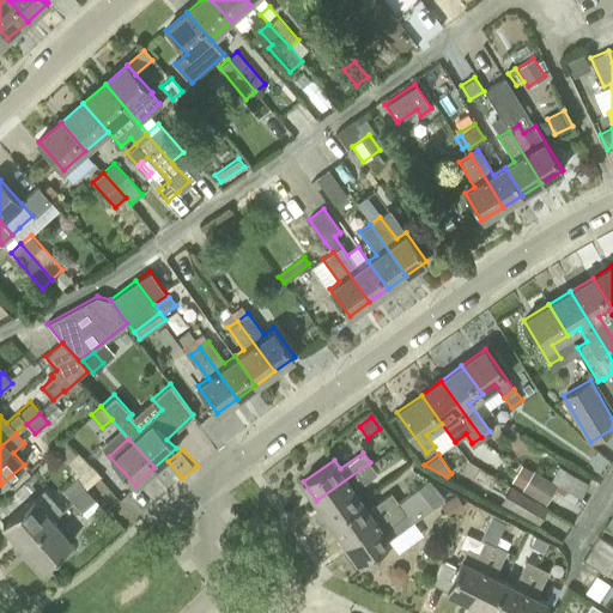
[(370,462),(316,501),(331,522),(362,499),(353,489),(376,473),(370,462)]
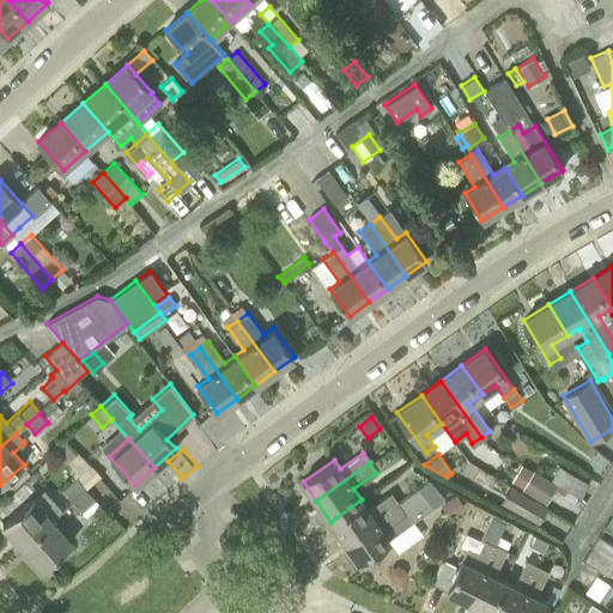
[(581,496),(588,483),(559,466),(552,479),(581,496)]
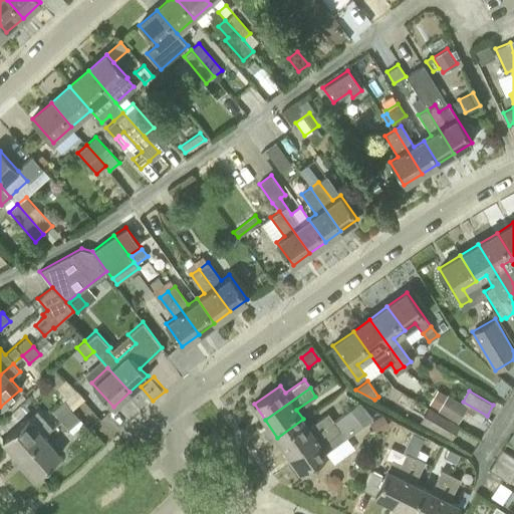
[(437,412),(457,423),(466,405),(447,394),(437,412)]
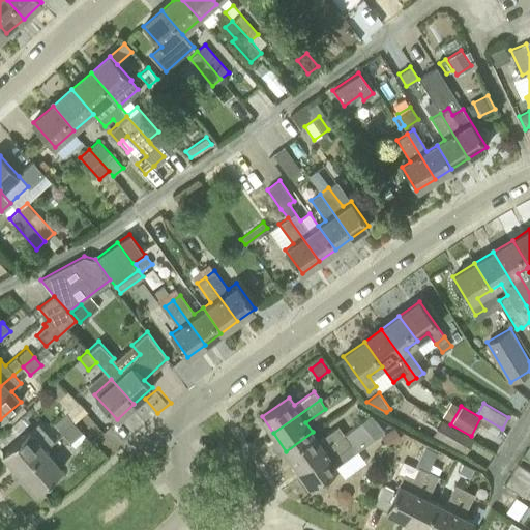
[(54,423),(62,434),(75,422),(65,413),(54,423)]
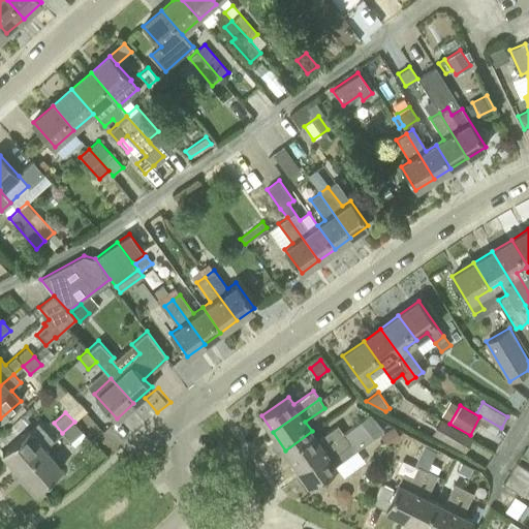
[(371,414),(344,433),(297,466),(310,485),(337,466),(335,464),(383,430),(371,414)]
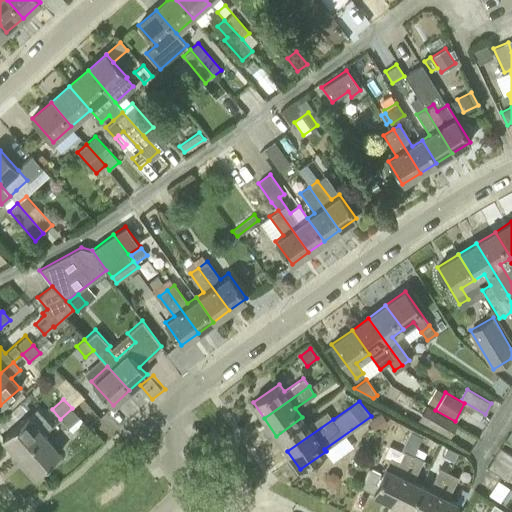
[(449,437),(457,424),(425,406),(418,419),(449,437)]
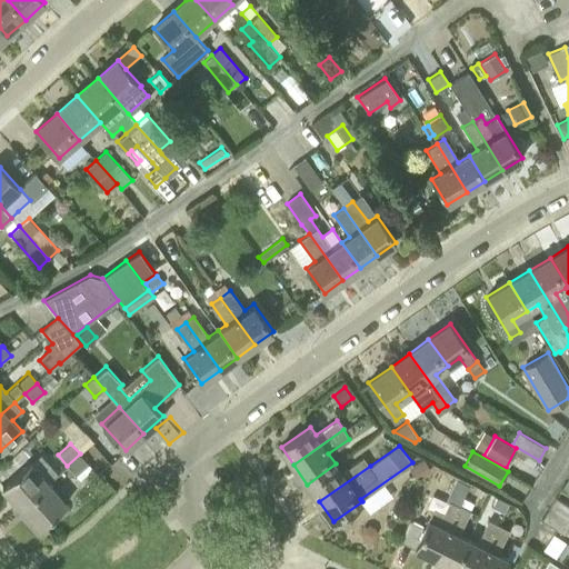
[(48,483),(58,473),(40,453),(29,461),(2,486),(21,507),(48,483)]
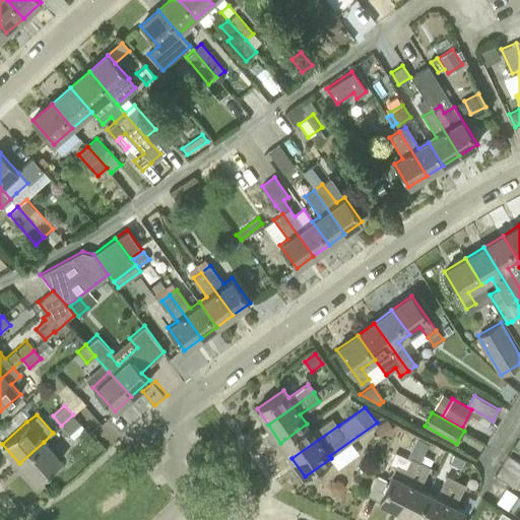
[(73,414),(61,426),(71,436),(82,426),(73,414)]
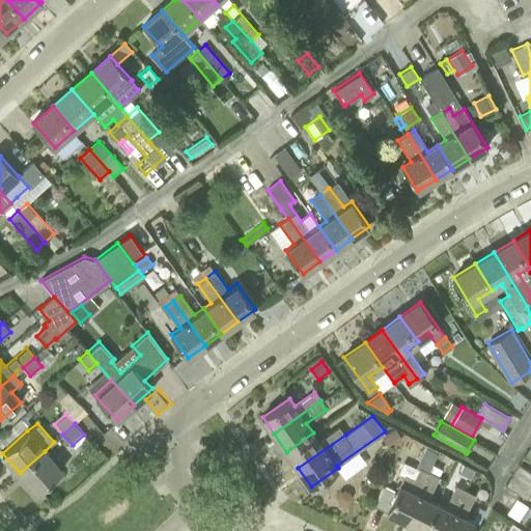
[(500,430),(491,424),(488,428),(498,435),(500,430)]
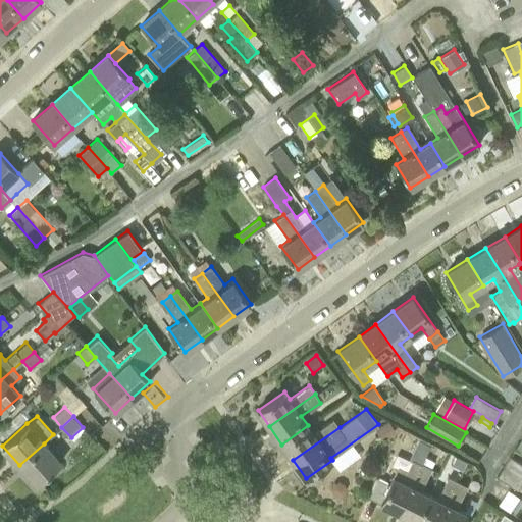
[(293,460),(340,427),(334,420),(314,434),(308,425),(281,445),(293,460)]
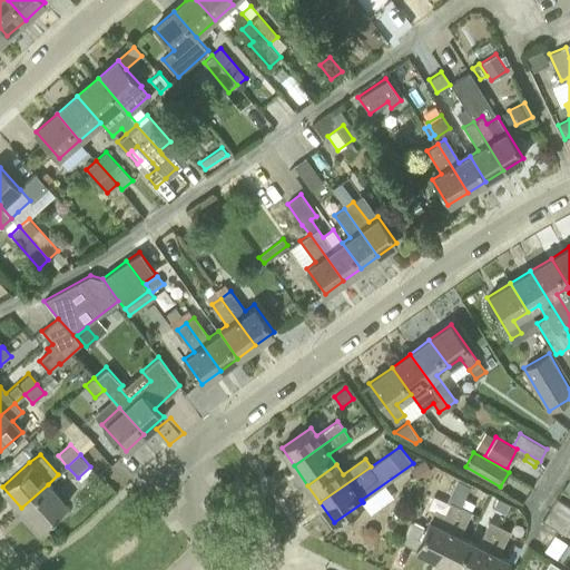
[(418,481),(432,471),(424,460),(410,469),(418,481)]
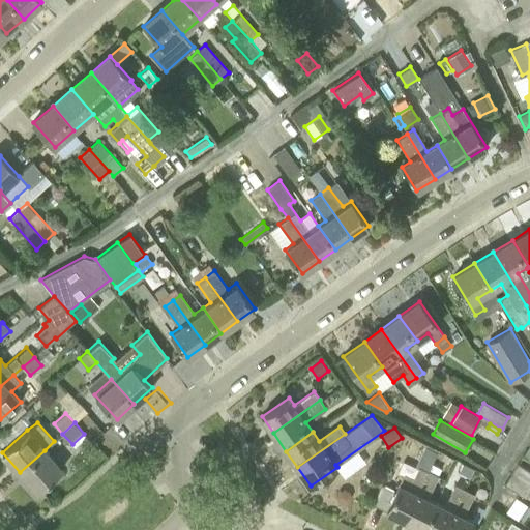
[(404,520),(427,470),(431,463),(436,451),(424,446),(415,465),(418,467),(413,478),(404,474),(398,486),(395,491),(383,484),(374,505),(404,520)]
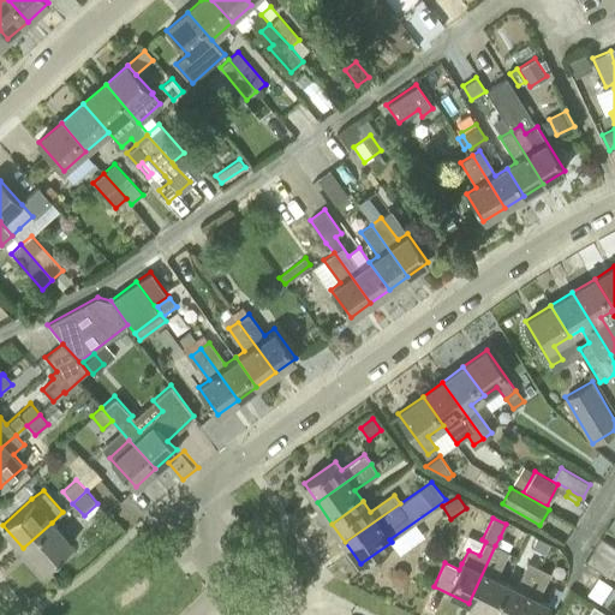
[(52,523),(23,548),(43,571),(72,545),(52,523)]
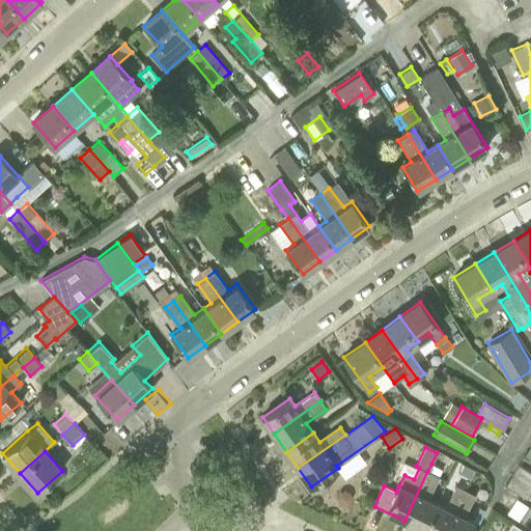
[(475,470),(464,464),(459,473),(470,478),(475,470)]
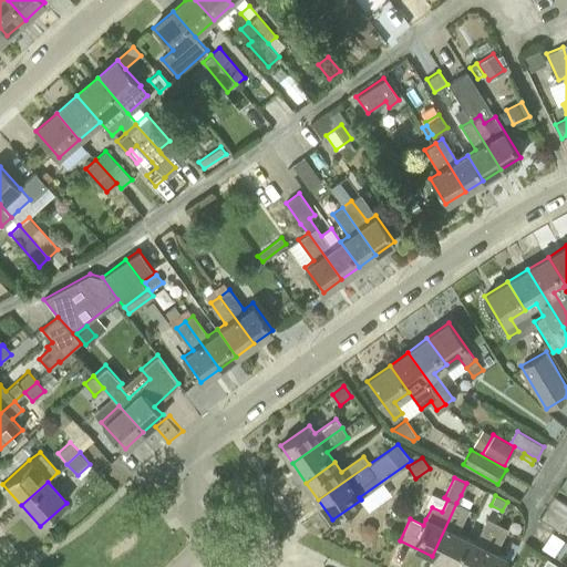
[(566,503),(554,495),(547,506),(566,519),(566,503)]
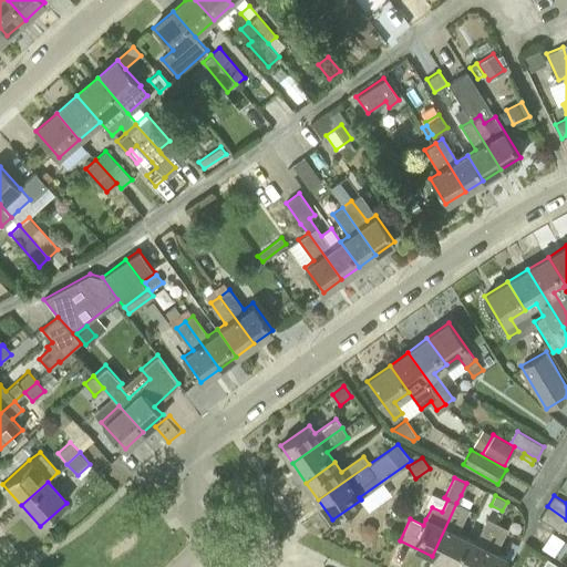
[(456,503),(432,556),(452,565),(467,534),(457,529),(467,508),(456,503)]
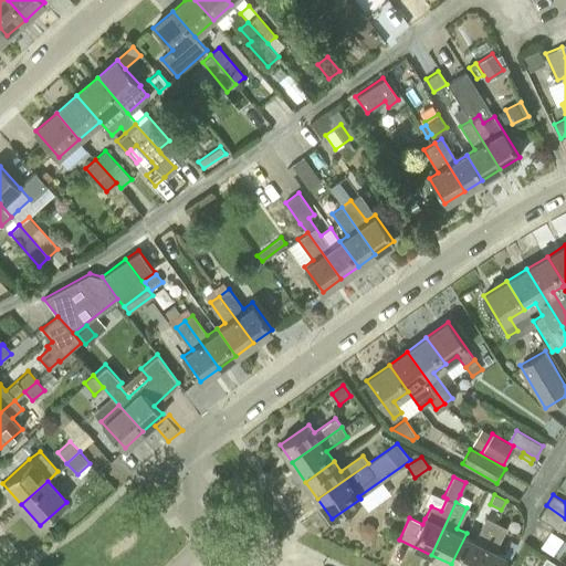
[(565,524),(565,519),(546,505),(538,516),(562,531),(565,524)]
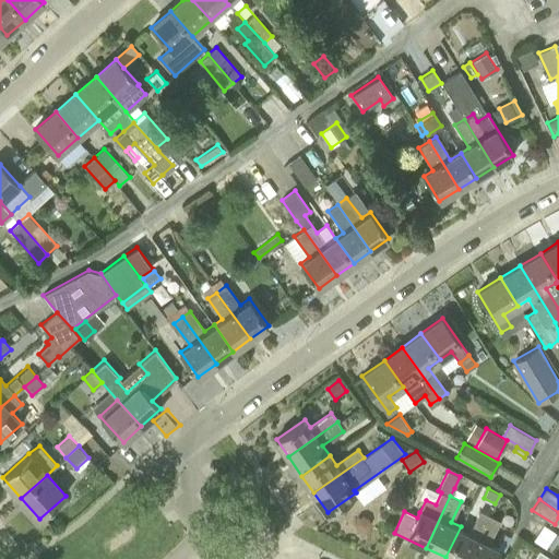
[(449,558),(467,558),(488,516),(479,512),(470,531),(461,526),(445,557),(449,558)]
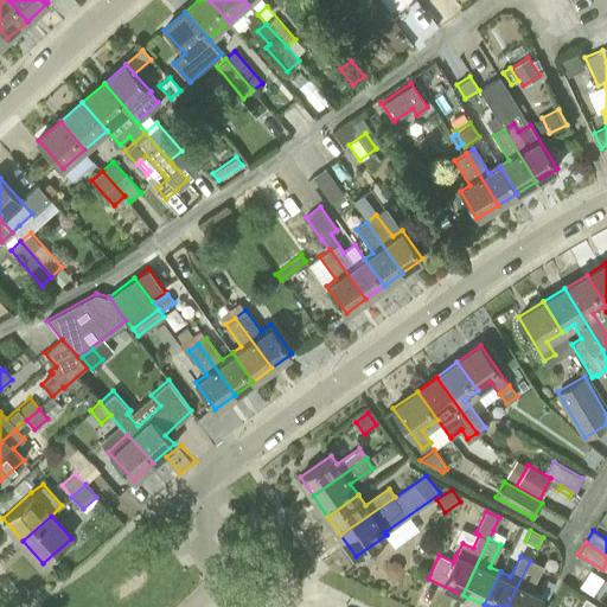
[(542,566),(530,561),(508,606),(536,606),(542,594),(531,589),(542,566)]
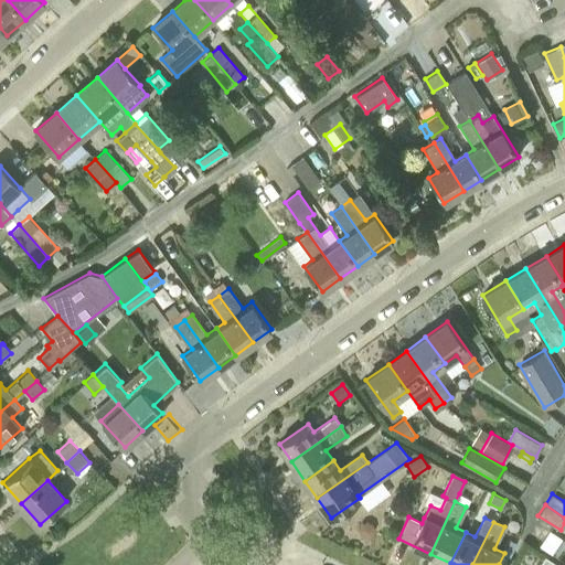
[(539,545),(540,546),(551,553),(552,553),(562,537),(550,530),(548,530),(539,545)]
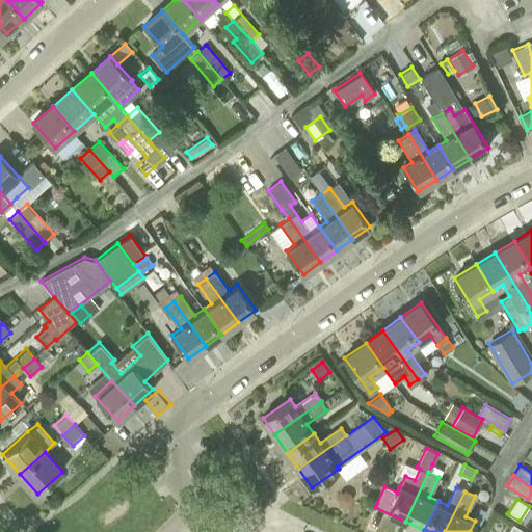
[(507,531),(522,531),(524,530),(513,523),(507,531)]
